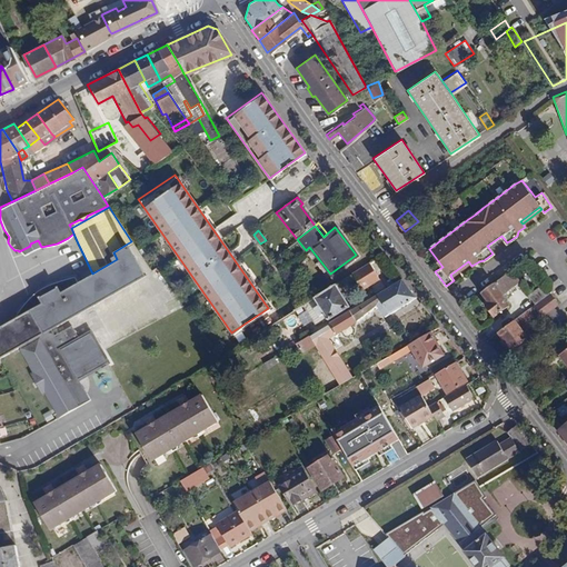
[(21,256),(41,247),(38,240),(30,244),(30,246),(19,251),(21,256)]
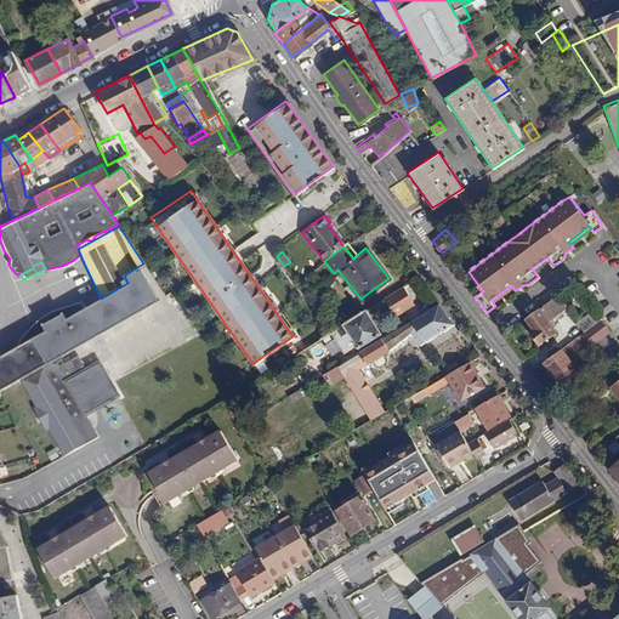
[(155,301),(137,267),(124,276),(128,283),(101,299),(64,319),(57,307),(39,317),(46,330),(32,339),(45,363),(54,358),(64,379),(63,380),(83,414),(117,395),(97,361),(79,372),(78,369),(71,374),(63,359),(71,356),(90,346),(86,340),(155,301)]
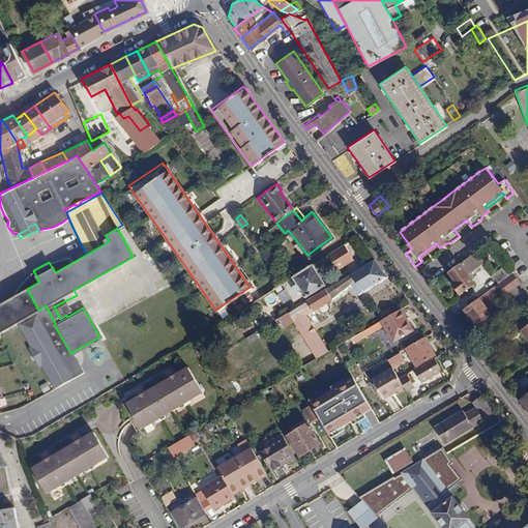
[(352,259),(343,243),(326,254),(335,268),(352,259)]
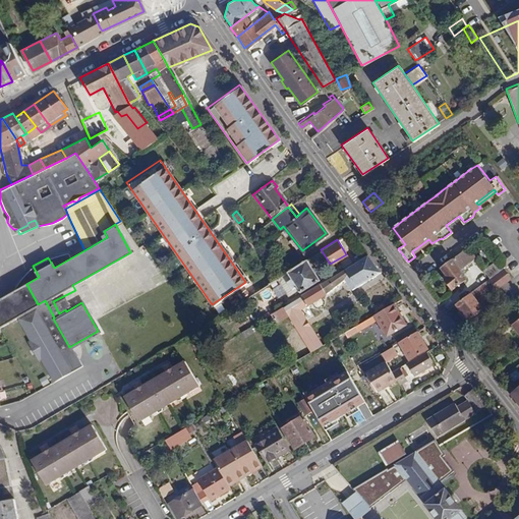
[(428,239),(412,251),(413,253),(429,240),(428,239)]
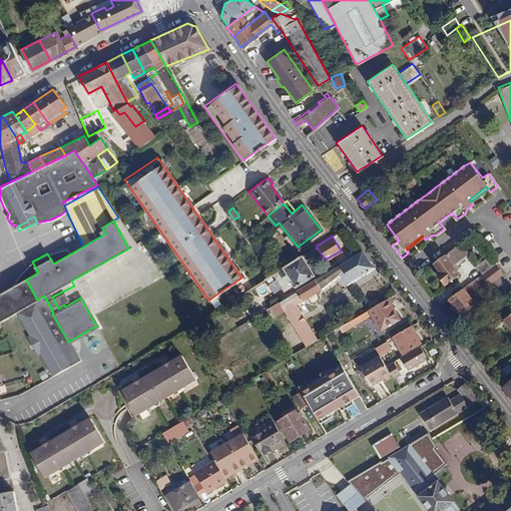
[(466,251),(459,242),(433,263),(439,272),(436,274),(444,283),(457,273),(450,264),(466,251)]
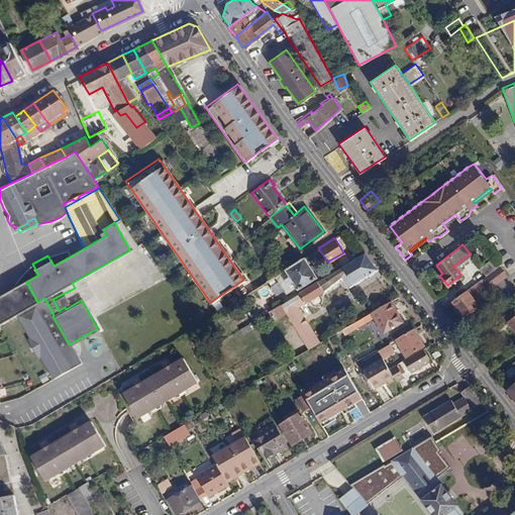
[(160,279),(139,250),(132,254),(153,284),(160,279)]
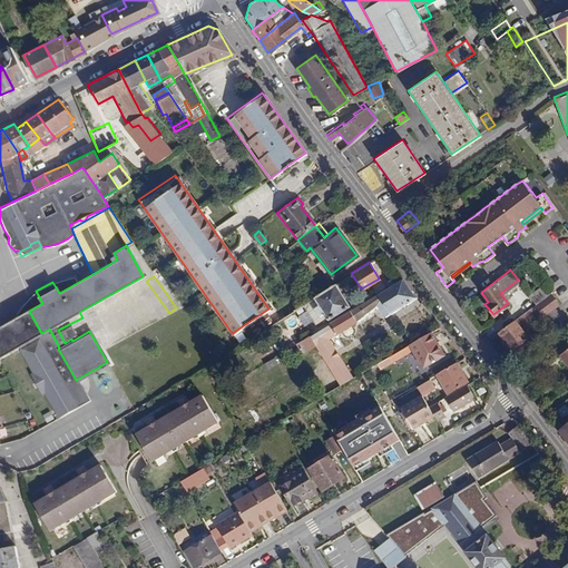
[(320,327),(326,339),(341,331),(343,334),(348,335),(351,333),(353,330),(350,324),(353,323),(376,304),(383,316),(415,296),(401,277),(320,327)]
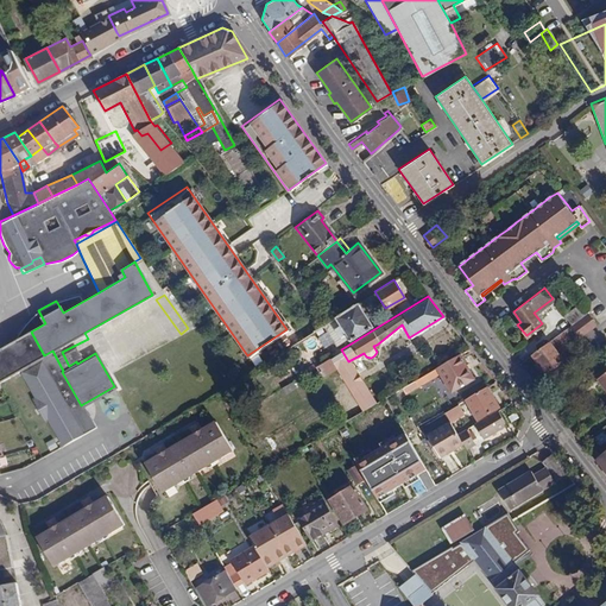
[(371,327),(357,302),(334,316),(347,339),(348,340),(371,327)]
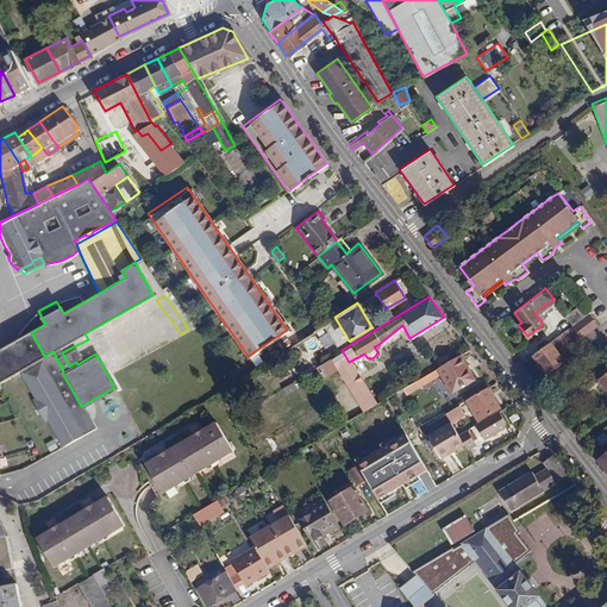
[(571,324),(587,313),(588,312),(581,302),(564,314),(571,324)]
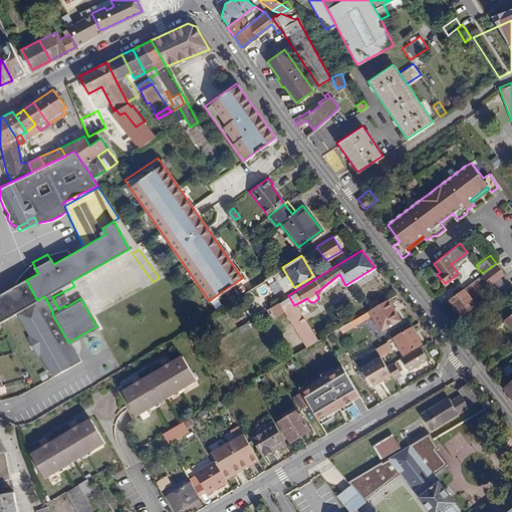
[(482,273),(479,275),(487,286),(503,274),(495,264),(482,273)]
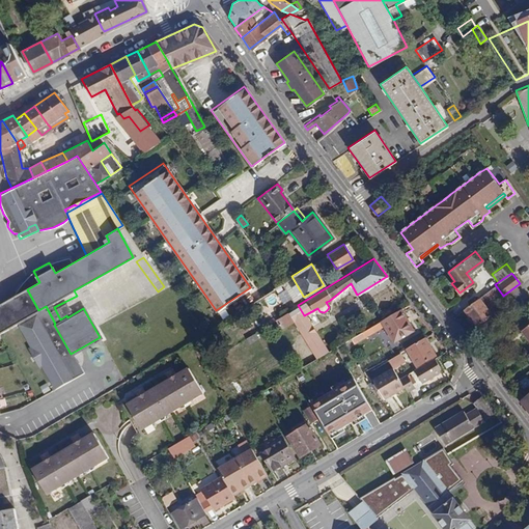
[(303,296),(291,276),(284,281),(280,283),(293,302),(303,296)]
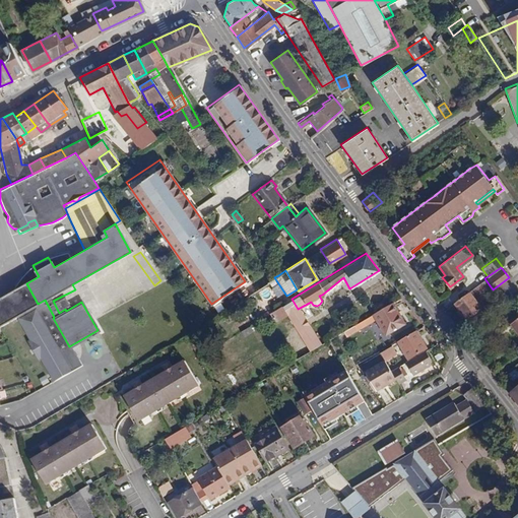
[(476,302),(468,290),(453,302),(458,309),(461,313),(465,318),(480,307),(476,302)]
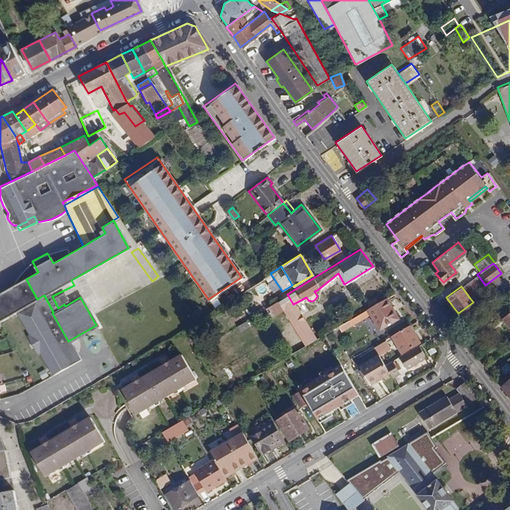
[(64,304),(58,293),(52,296),(58,308),(64,304)]
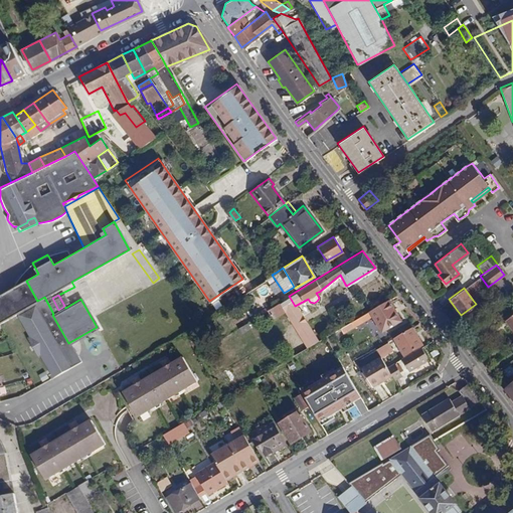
[(301,316),(295,306),(289,296),(268,309),(266,310),(272,318),(284,311),(291,322),(301,316)]
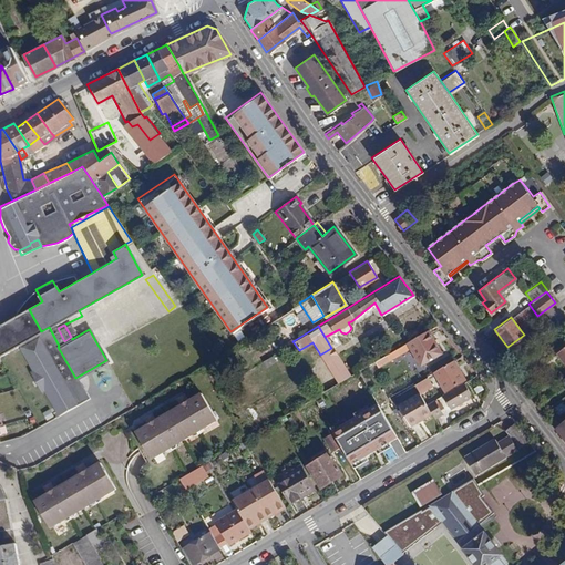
[(89,397),(75,378),(58,347),(59,346),(49,327),(41,331),(18,347),(54,415),(89,397)]
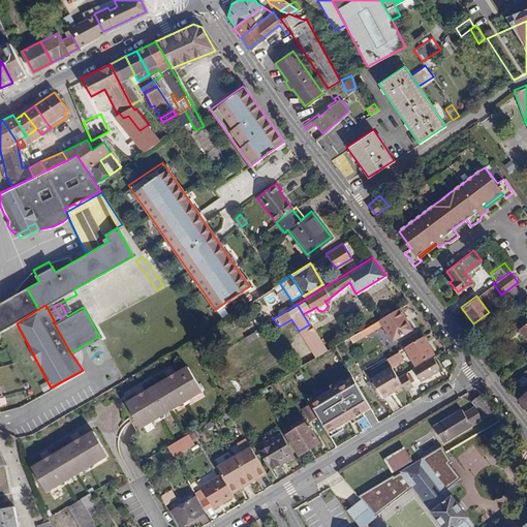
[(392,340),(410,329),(398,307),(348,337),(351,342),(381,323),(392,340)]
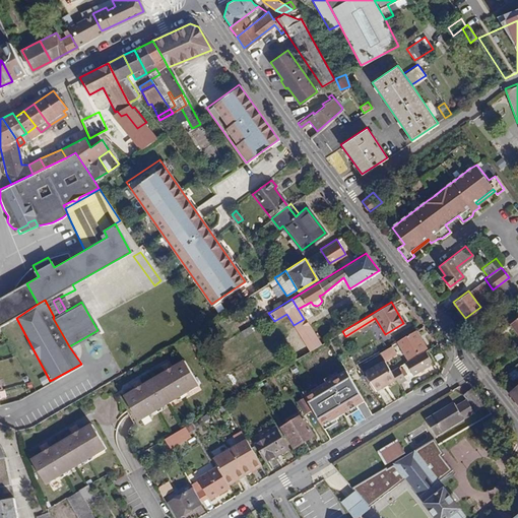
[(268,313),(270,312),(268,309),(249,320),(251,323),(268,313)]
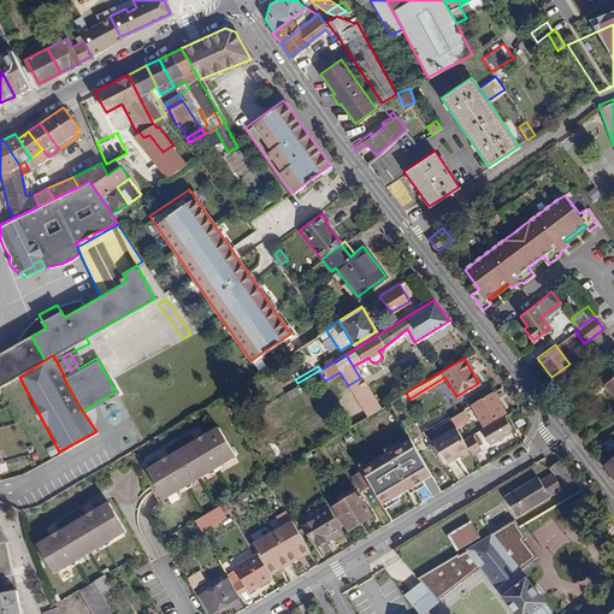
[(360,378),(348,385),(353,393),(365,385),(360,378)]
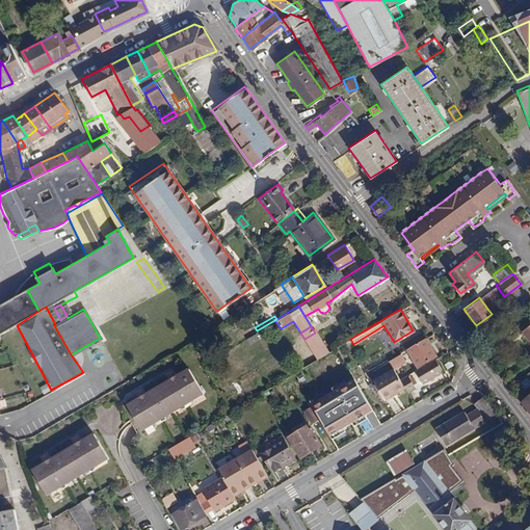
[(257,338),(254,333),(245,338),(248,342),(257,338)]
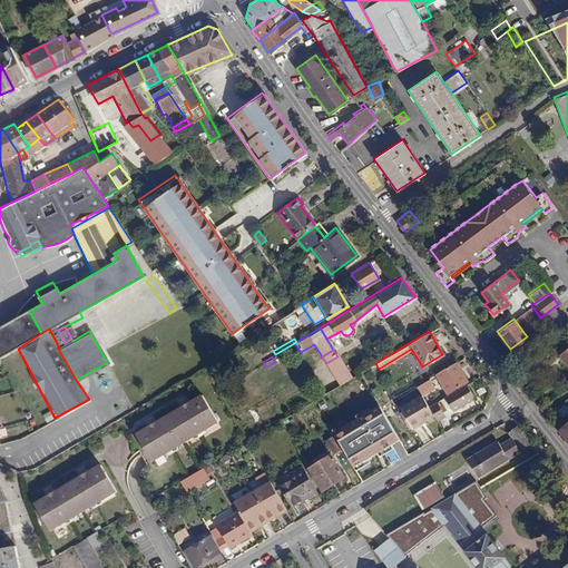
[(351,378),(338,356),(326,363),(340,384),(351,378)]
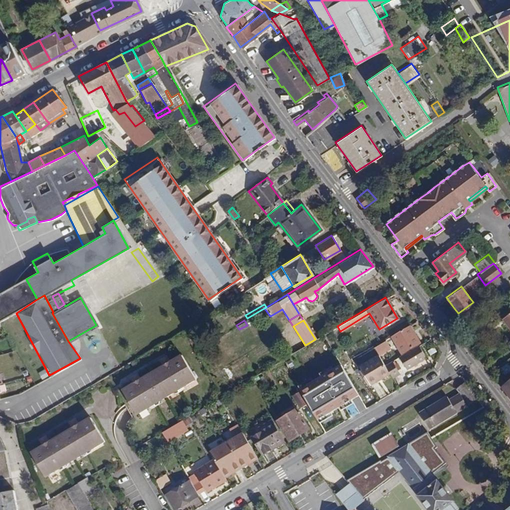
[(337,326),(324,333),(328,340),(341,332),(340,331),(337,326)]
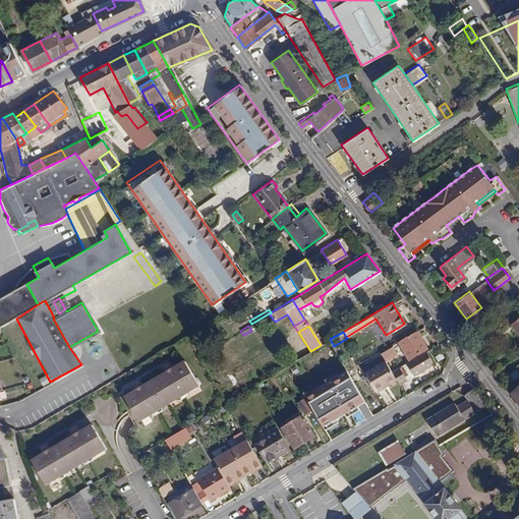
[(416,338),(413,333),(399,341),(401,344),(399,345),(408,357),(425,347),(419,336),(416,338)]
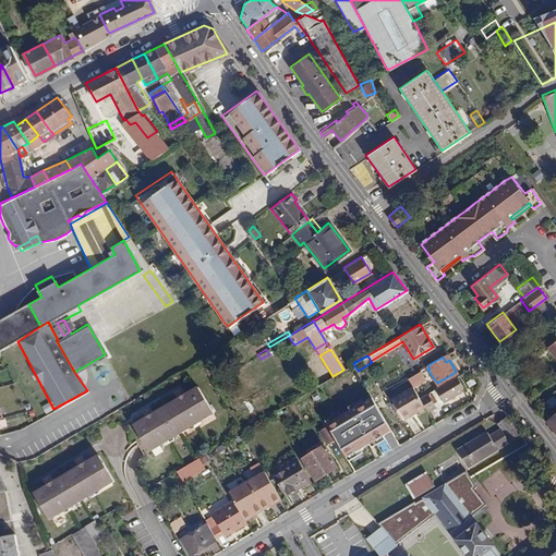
[(425,375),(421,369),(407,377),(411,384),(425,375)]
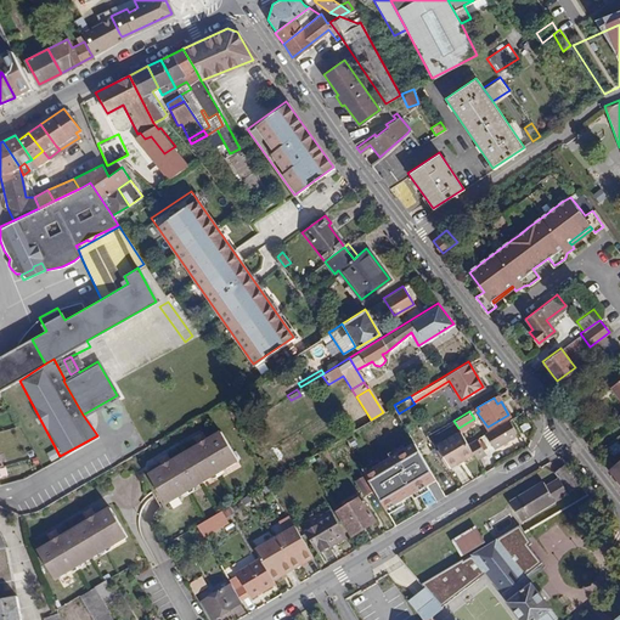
[(438,484),(398,417),(384,424),(423,491),(438,484)]
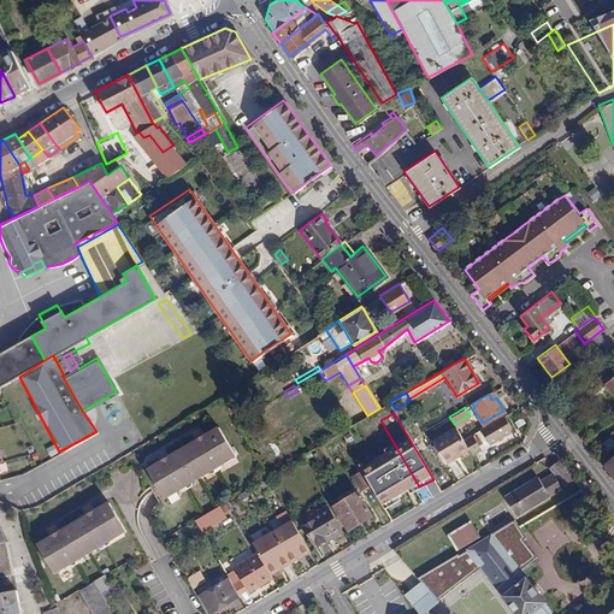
[(512,430),(502,414),(479,429),(489,444),(512,430)]
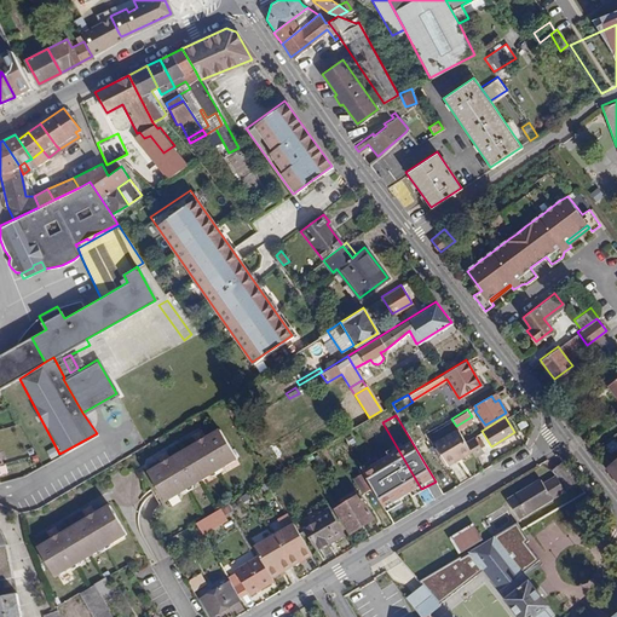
[(252,417),(241,424),(246,431),(257,425),(252,417)]
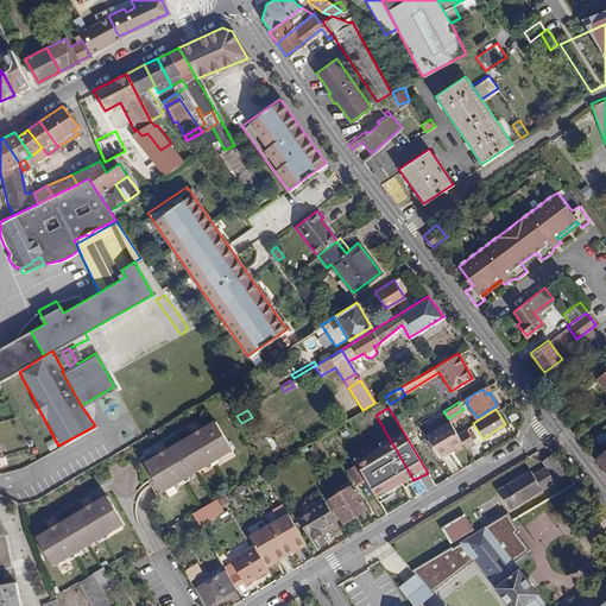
[(231,449),(213,421),(200,428),(199,424),(190,429),(193,433),(164,449),(162,446),(156,450),(157,454),(144,462),(161,490),(231,449)]
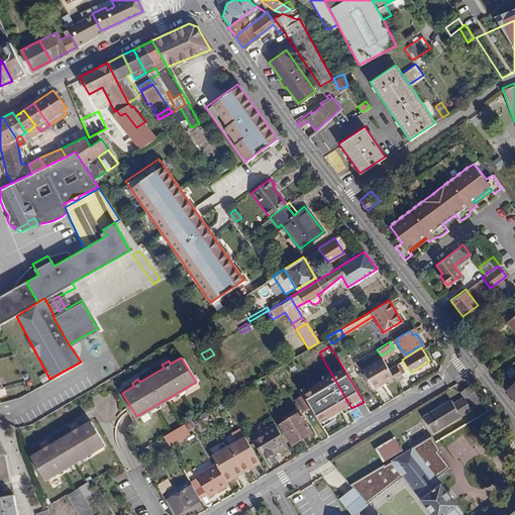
[(385,381),(393,376),(388,368),(383,357),(364,370),(364,371),(374,386),(374,387),(385,381)]
